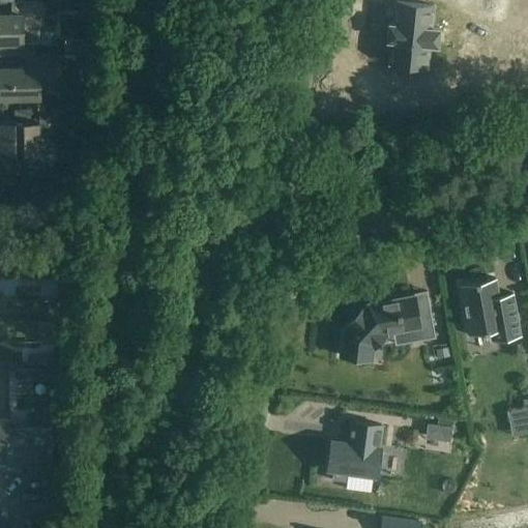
[(46,4),(34,4),(13,4),(13,17),(0,17),(0,46),(26,46),(26,31),(47,31),(46,4)]
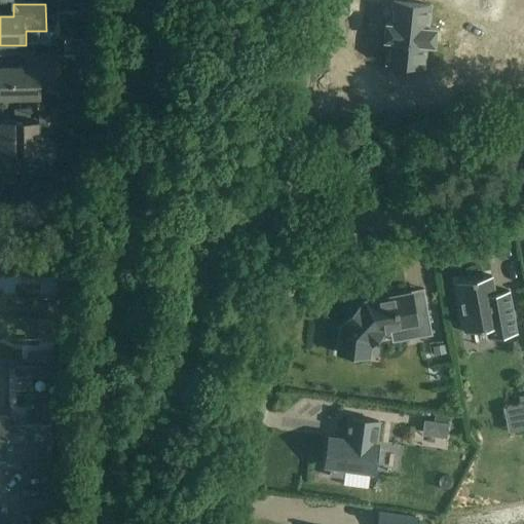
[(385,26),(383,42),(391,43),(389,65),(425,69),(427,47),(436,48),(438,31),(429,30),(432,8),(396,4),(394,26),(385,26)]
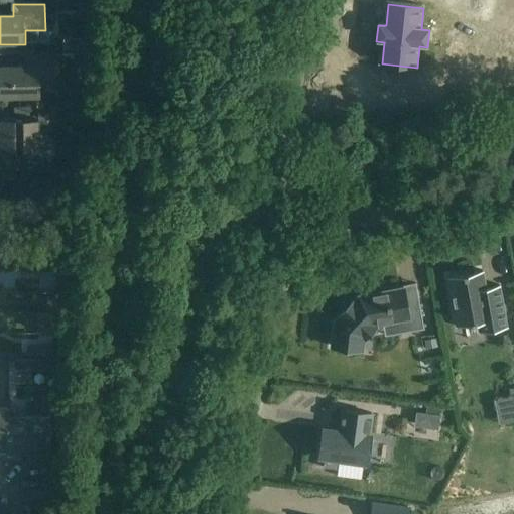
[(58,56),(43,56),(23,56),(23,69),(0,69),(0,97),(39,97),(39,82),(59,82),(58,56)]
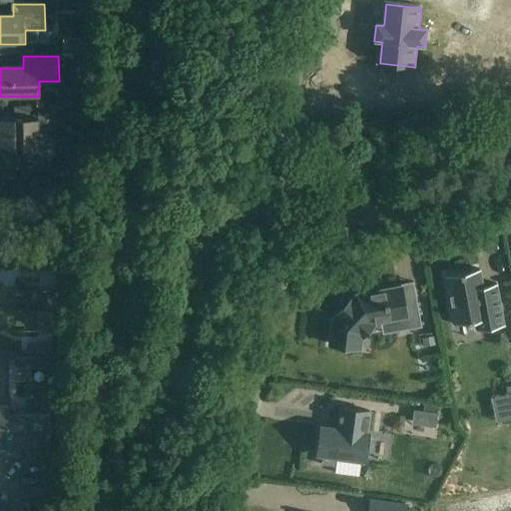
[(56,108),(36,108),(16,108),(16,120),(0,120),(0,126),(0,149),(24,149),(24,150),(24,151),(24,153),(25,154),(26,157),(26,158),(27,159),(28,160),(29,161),(31,163),(33,164),(36,165),(37,166),(40,166),(42,166),(45,165),(48,164),(49,163),(51,161),(52,160),(53,159),(54,157),(55,156),(55,153),(55,152),(55,150),(55,148),(55,146),(54,144),(53,141),(52,140),(50,138),(49,138),(46,136),(45,136),(43,135),(40,135),(40,131),(56,131),(56,108)]
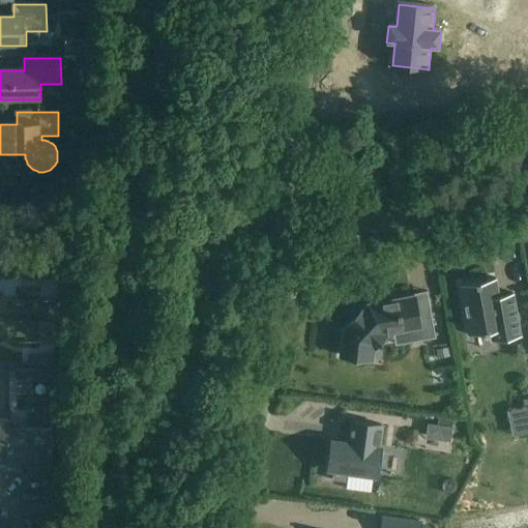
[(60,267),(59,282),(68,283),(69,268),(60,267)]
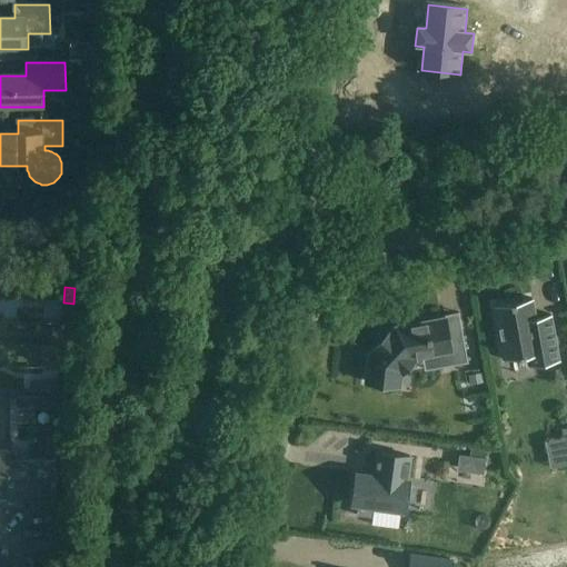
[(553,317),(550,317),(537,320),(534,301),(496,308),(506,362),(529,358),(531,369),(560,364),(553,317)]
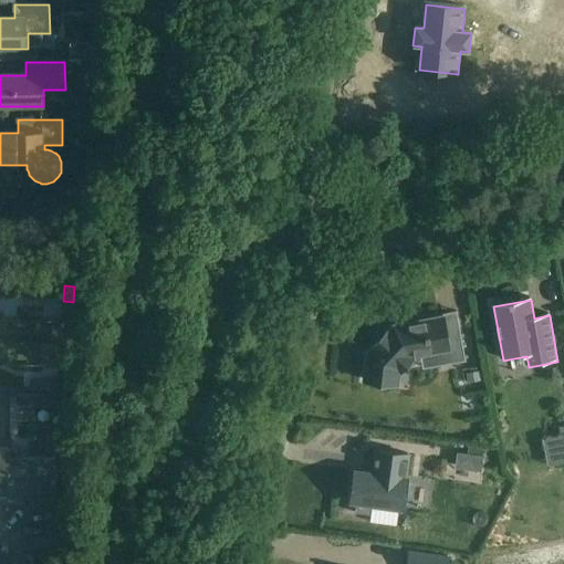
[(73,302),(63,301),(62,316),(71,317),(73,302)]
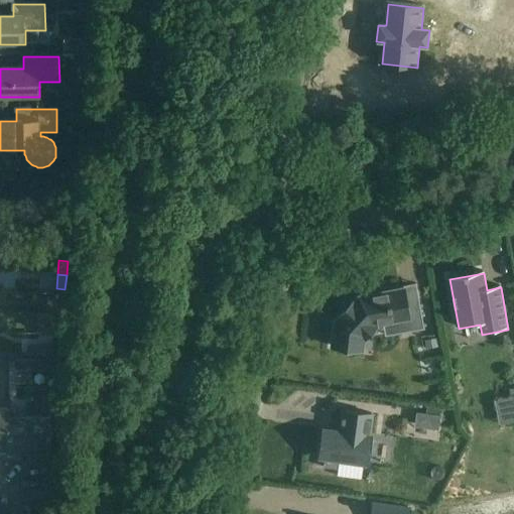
[(344,317),(338,325),(335,349),(363,352),(364,338),(375,326),(409,319),(412,333),(425,330),(421,304),(409,307),(406,291),(361,299),(355,306),(354,305),(343,316),(344,317)]
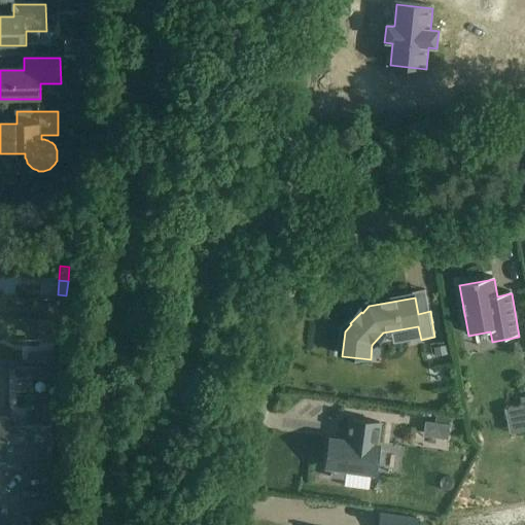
[(50,307),(48,321),(58,322),(59,308),(50,307)]
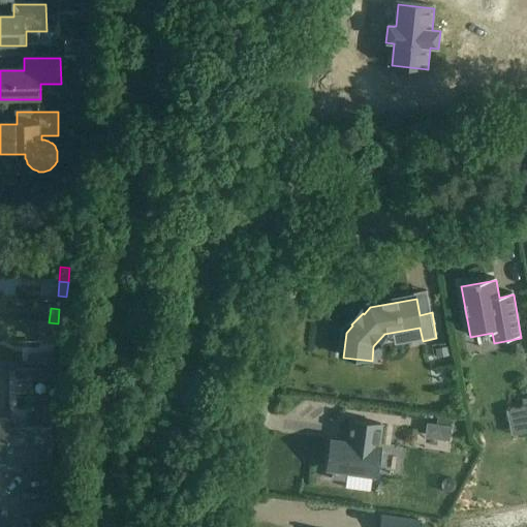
[(58,323),(49,322),(48,337),(57,338),(58,323)]
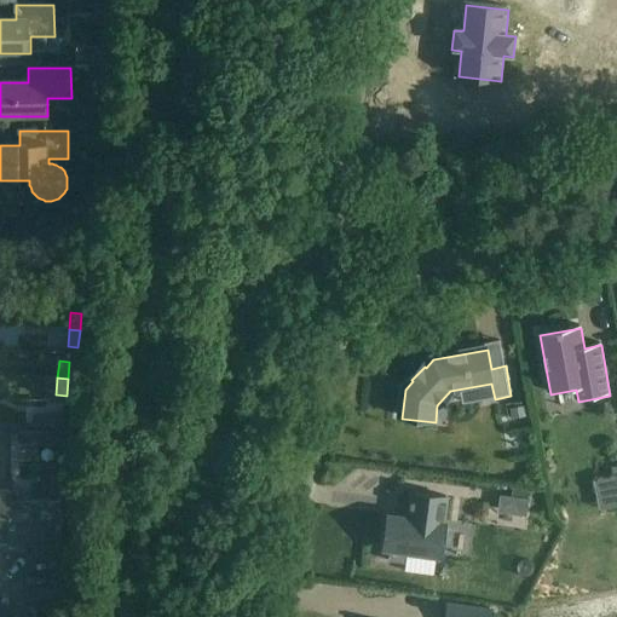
[(35,428),(65,428),(65,417),(35,417),(35,428)]
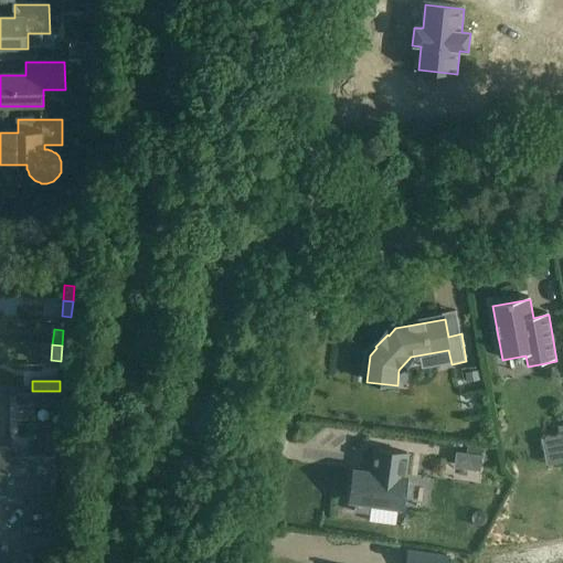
[(34,407),(34,397),(18,397),(18,407),(34,407)]
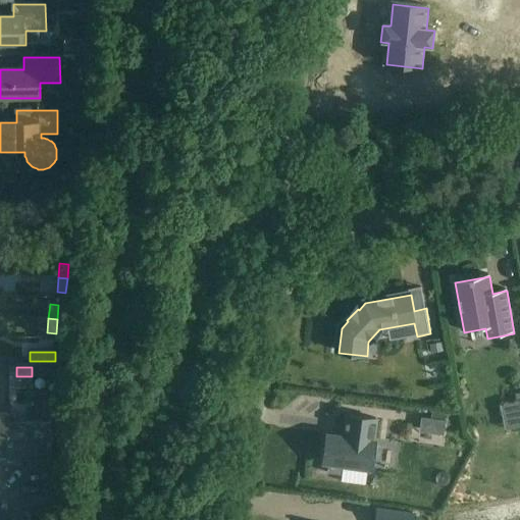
[(46,367),(32,367),(32,376),(46,376),(46,367)]
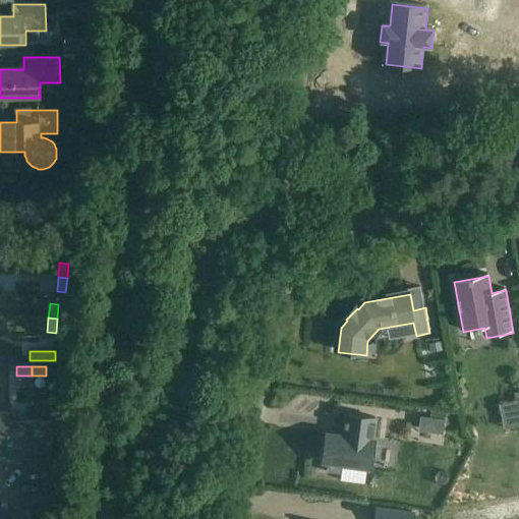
[(61,366),(46,366),(46,376),(61,376),(61,366)]
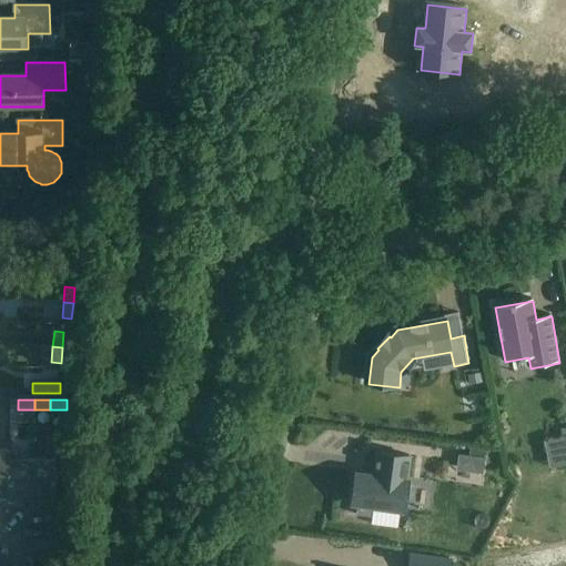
[(0,499),(11,501),(11,453),(0,452),(0,499)]
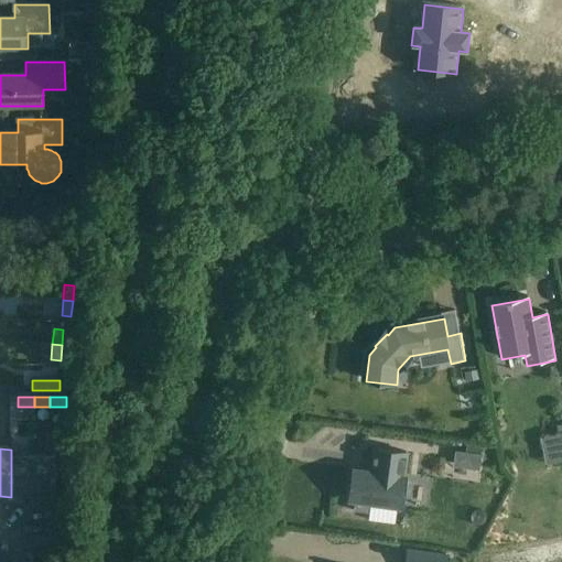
[(29,506),(33,506),(33,458),(12,457),(12,450),(11,450),(11,497),(25,497),(25,503),(29,506)]
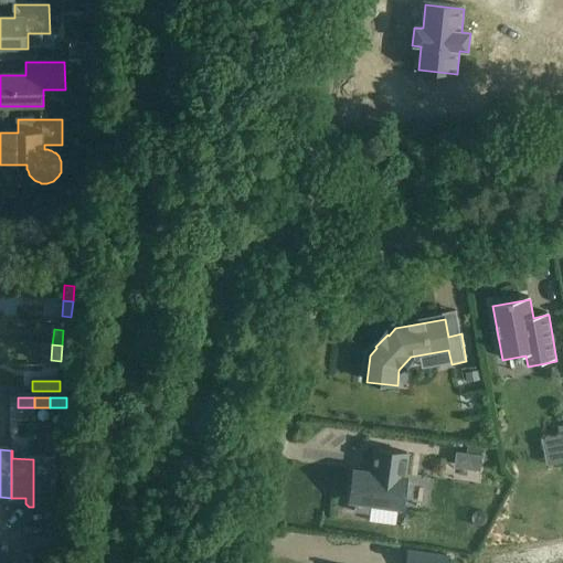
[(405,479),(409,455),(376,450),(373,475),(356,473),(351,502),(357,503),(356,514),(372,517),(373,506),(404,510),(409,479),(405,479)]
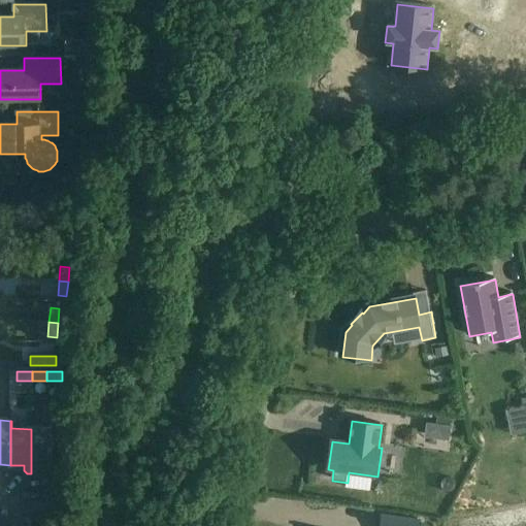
[(428,424),(426,436),(451,440),(453,427),(428,424)]
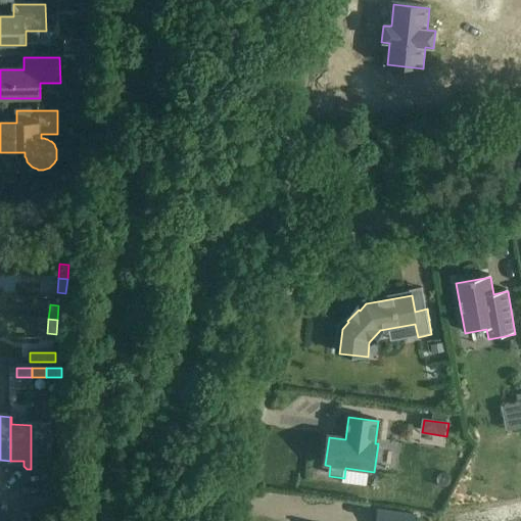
[(31,425),(31,469),(35,469),(38,466),(38,461),(52,461),(52,425),(31,425)]
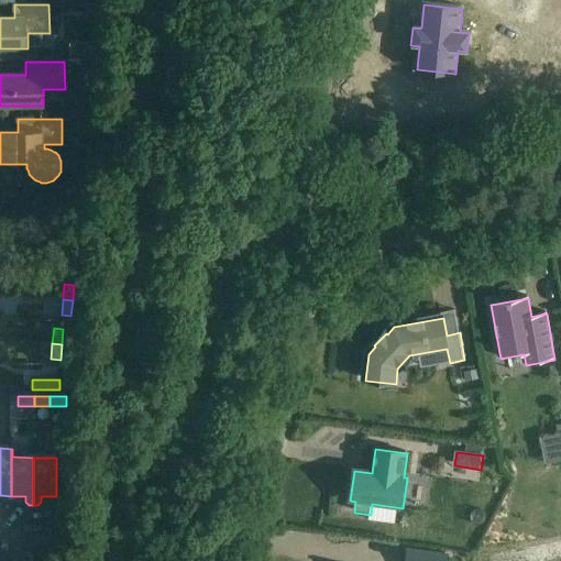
[(425,560),(427,549),(406,547),(404,560),(425,560)]
